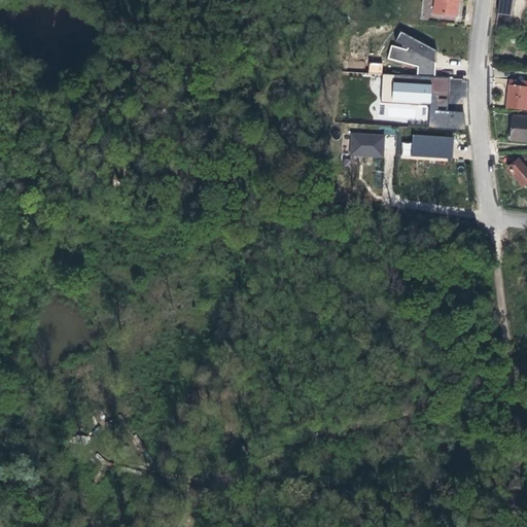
[(459,0),(438,0),(437,24),(458,26),(459,6),(459,0)]
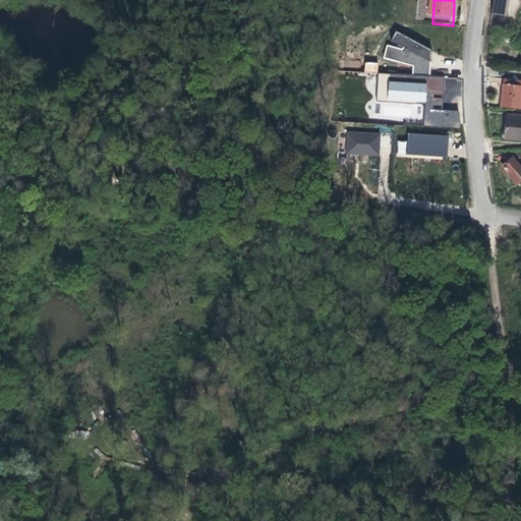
[(506,0),(494,0),(493,14),(505,16),(506,0)]
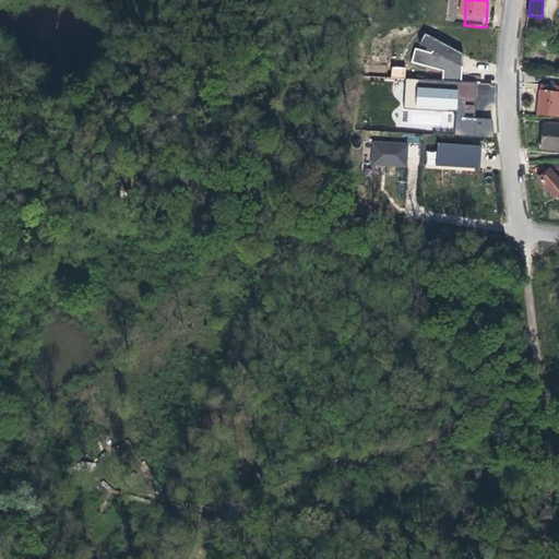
[(460,52),(424,34),(419,45),(428,49),(425,51),(414,50),(411,62),(443,70),(443,81),(462,82),(462,63),(456,60),(458,56),(460,52)]
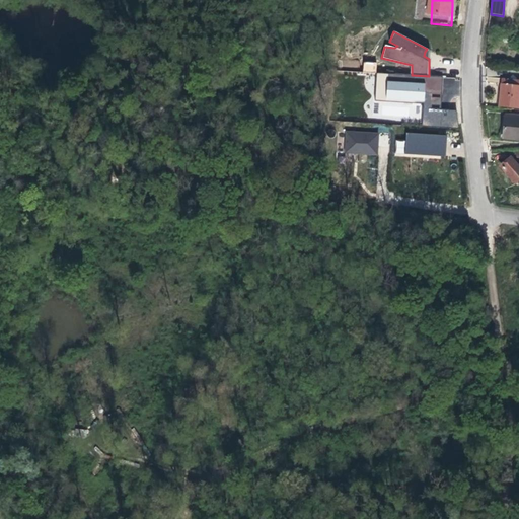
[(363,62),(363,72),(376,72),(376,62),(363,62)]
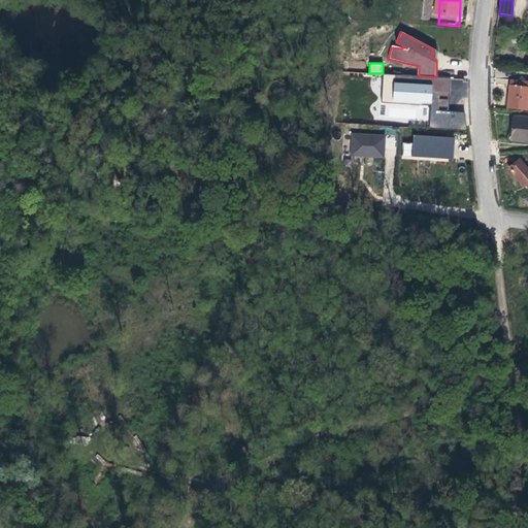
[(451,102),(468,102),(468,78),(450,79),(451,102)]
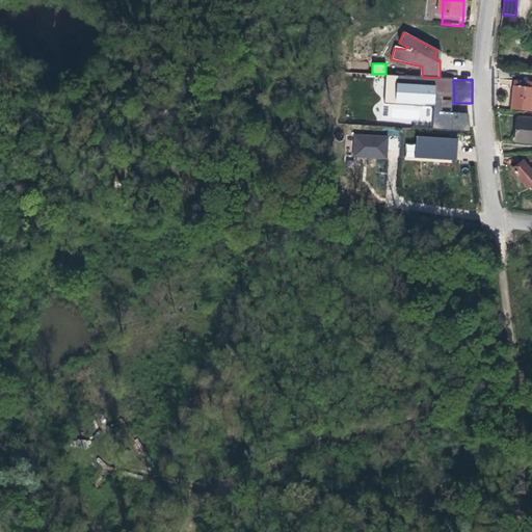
[(531,95),(516,92),(514,104),(513,116),(531,120),(531,95)]
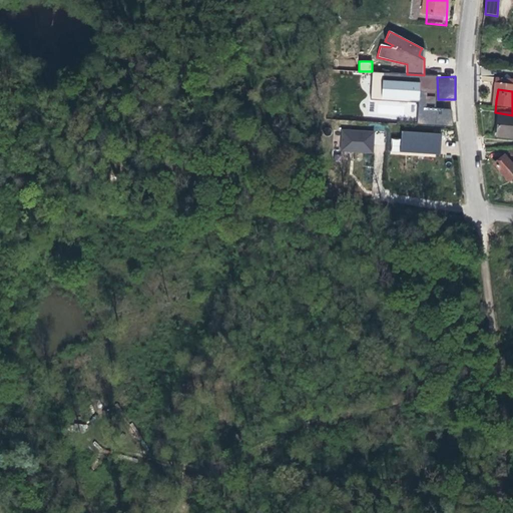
[(416,118),(417,102),(404,102),(403,118),(416,118)]
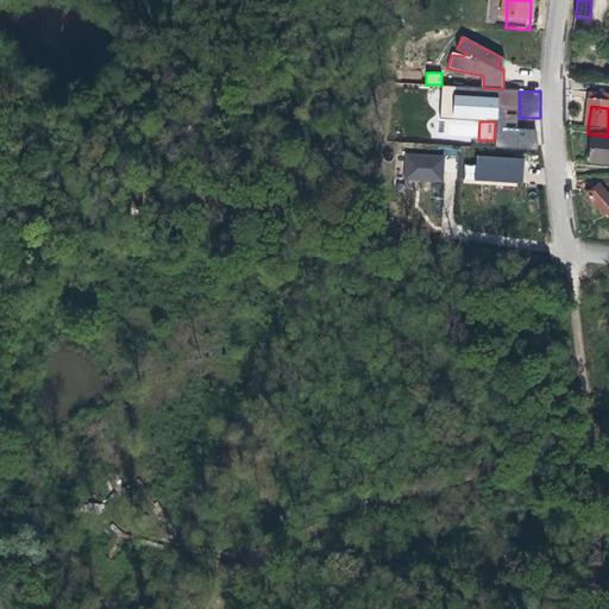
[(608,144),(590,145),(590,157),(590,169),(608,168),(608,144)]
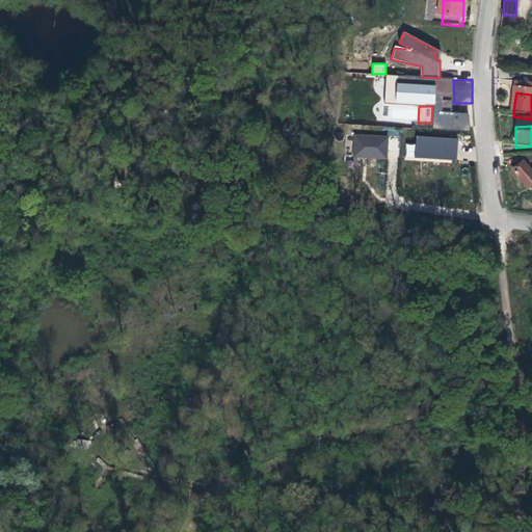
[(389,137),(355,135),(353,157),(388,160),(389,149),(389,137)]
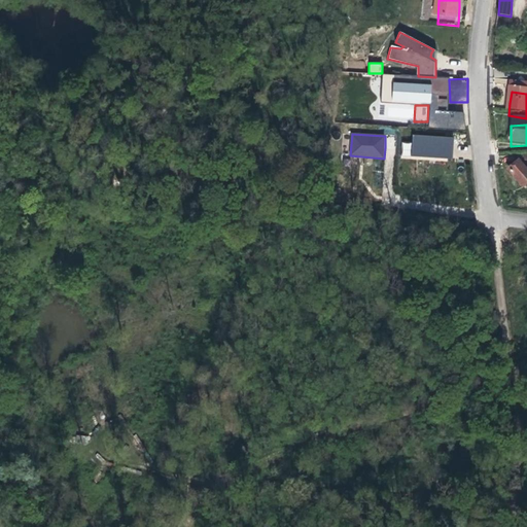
[(452,138),(414,137),(413,156),(453,160),(452,146),(452,138)]
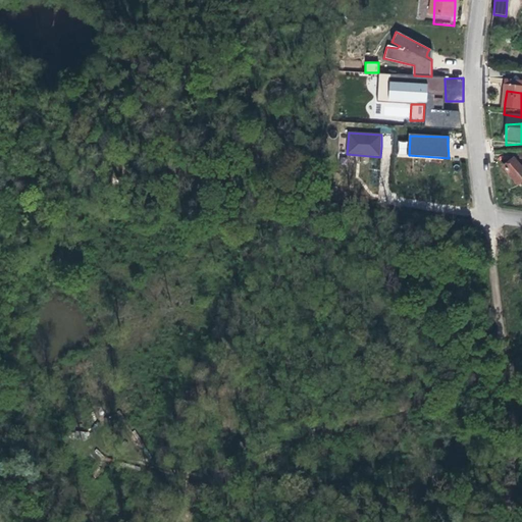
[(521,185),(521,172),(516,164),(507,172),(514,180),(519,188),(521,185)]
